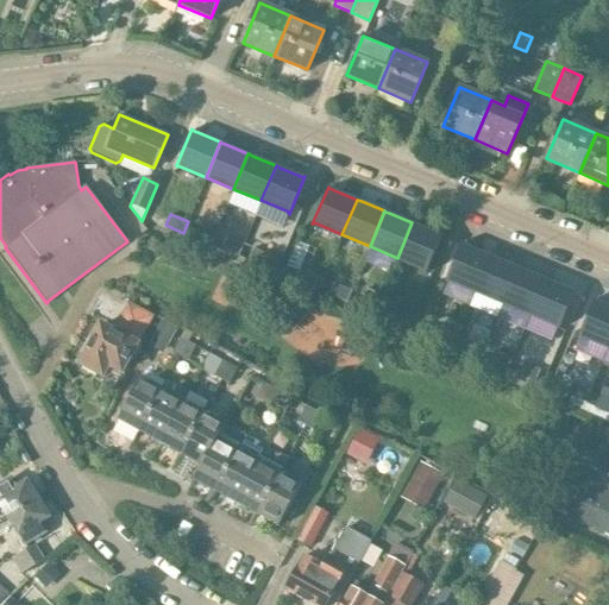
[(412,222),(397,258),(425,270),(426,271),(441,234),(440,233),(440,234),(416,225),(412,222)]
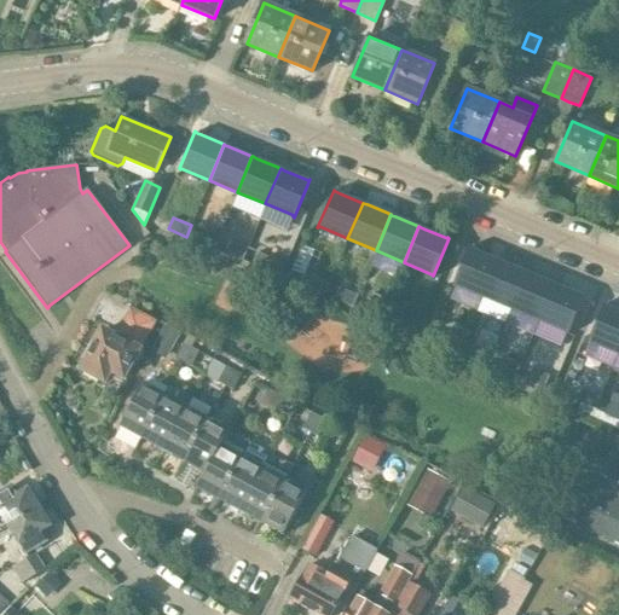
[(214,248),(219,237),(201,230),(196,241),(214,248)]
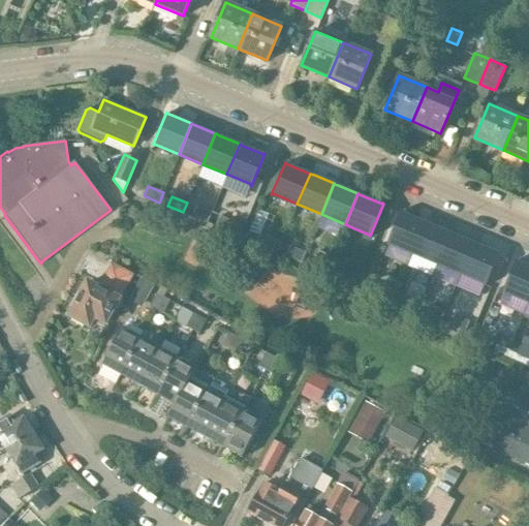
[(207,222),(211,213),(195,206),(191,215),(207,222)]
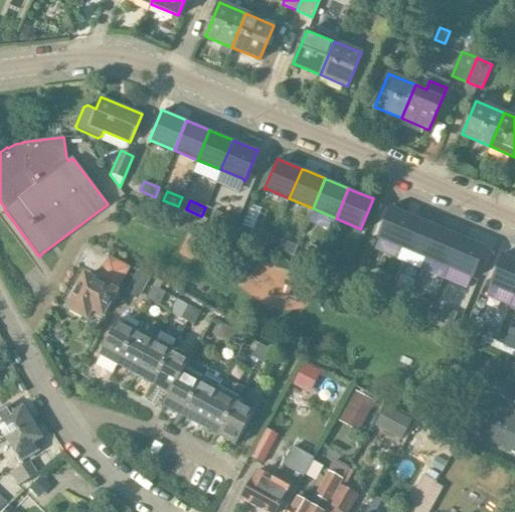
[(389,204),(376,236),(377,236),(377,235),(401,245),(413,216),(394,208),(391,206),(390,206),(390,205),(389,204)]
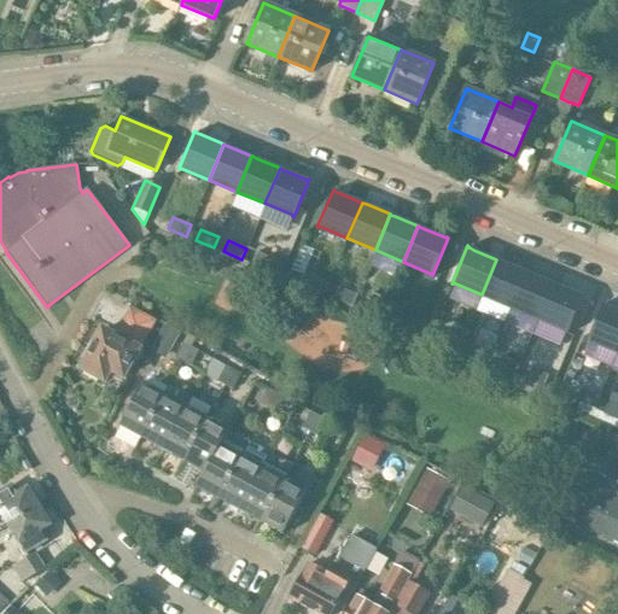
[(270,272),(275,261),(256,252),(251,263),(270,272)]
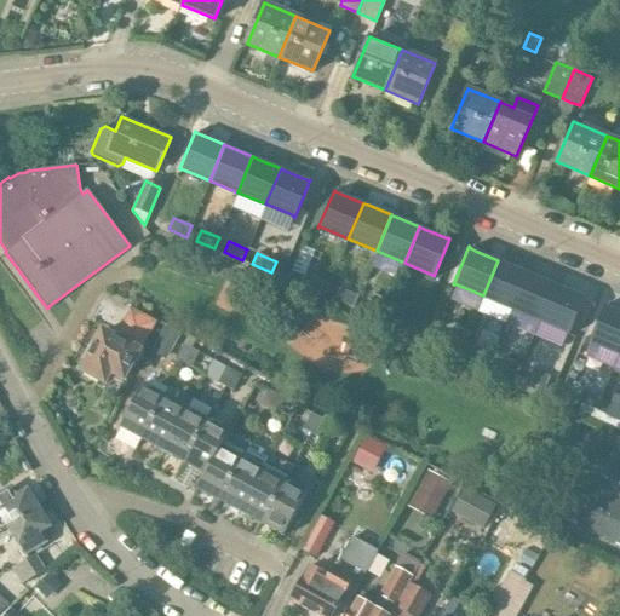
[(498,260),(483,295),(511,308),(527,272),(503,262),(499,260),(498,260)]
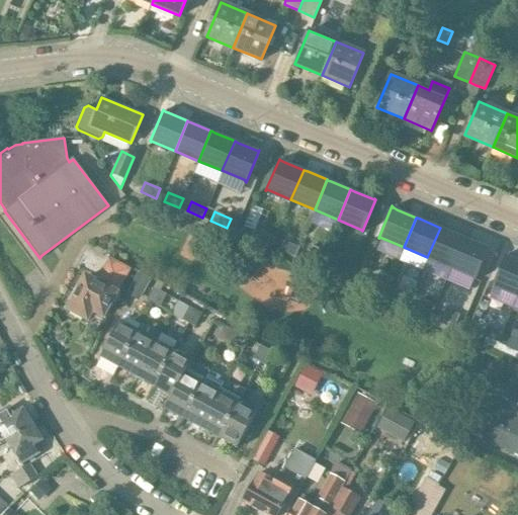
[(440,228),(427,257),(451,267),(463,237),(443,229),(440,228)]
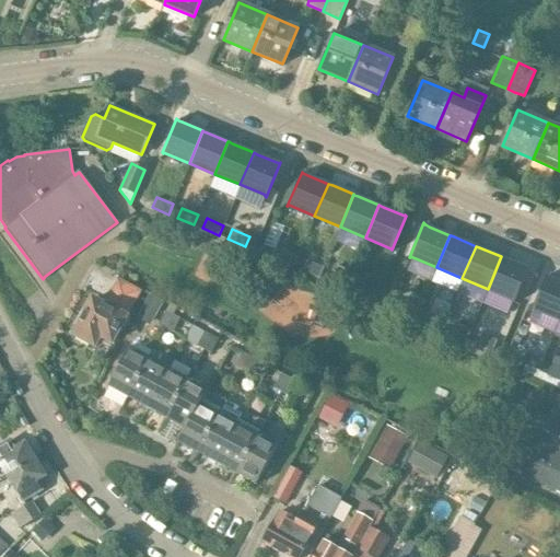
[(294,267),(299,257),(281,250),(277,259),(294,267)]
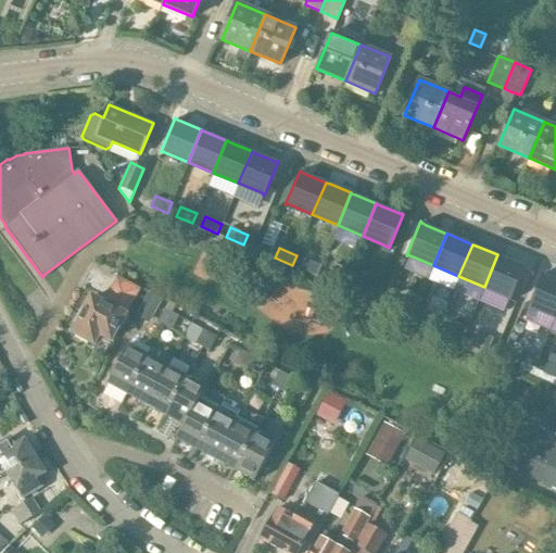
[(497,254),(484,287),(509,298),(510,299),(525,265),(523,264),(522,265),(502,256),(497,254)]
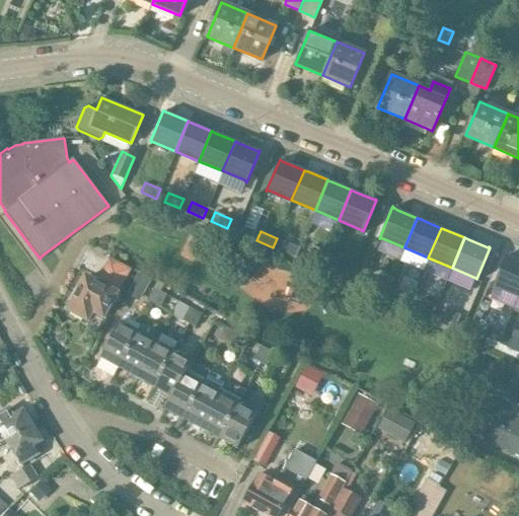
[(295,256),(299,247),(284,240),(280,249),(295,256)]
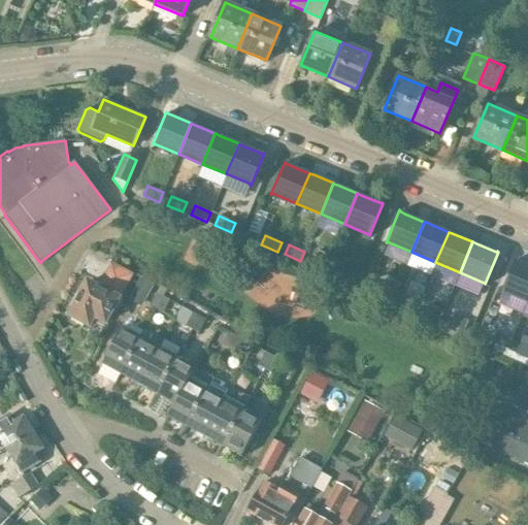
[(515,259),(501,291),(502,291),(502,290),(527,300),(527,296),(527,265),(520,262),(517,260),(516,260),(516,259),(515,259)]
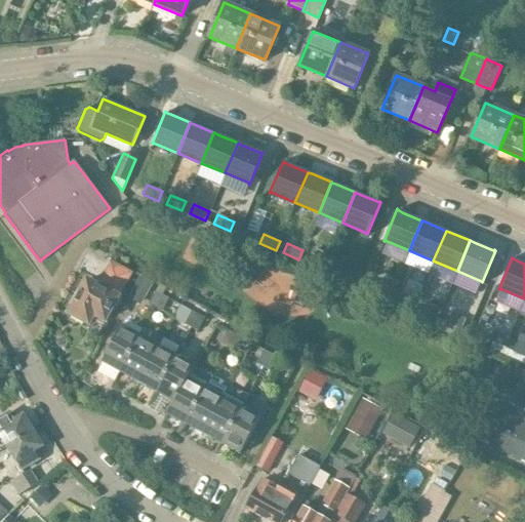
[(107,315),(127,275),(108,265),(96,285),(86,279),(83,284),(81,285),(79,288),(80,291),(68,314),(73,316),(74,319),(79,322),(82,321),(88,324),(95,310),(107,315)]
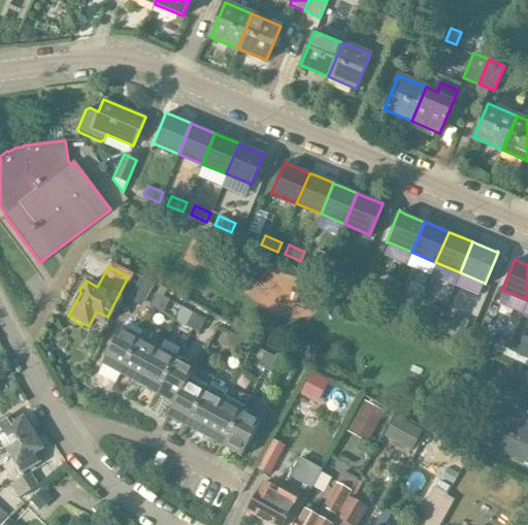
[(392,300),(396,290),(381,284),(376,293),(392,300)]
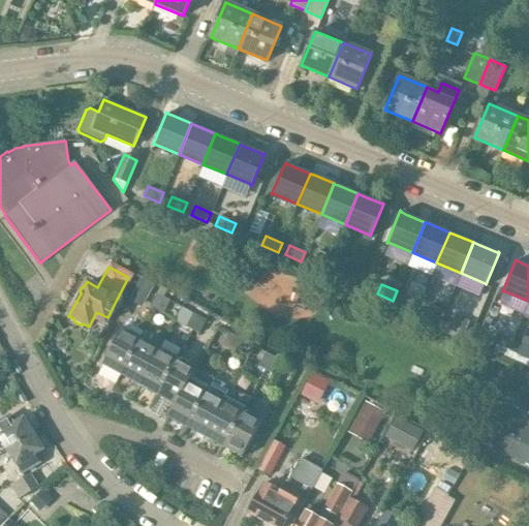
[(156,308),(162,296),(156,291),(150,305),(156,308)]
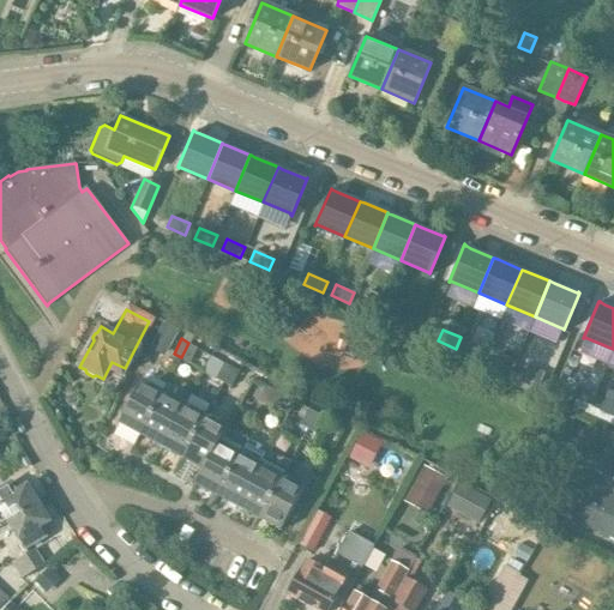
[(483,360),(488,349),(470,340),(465,351),(483,360)]
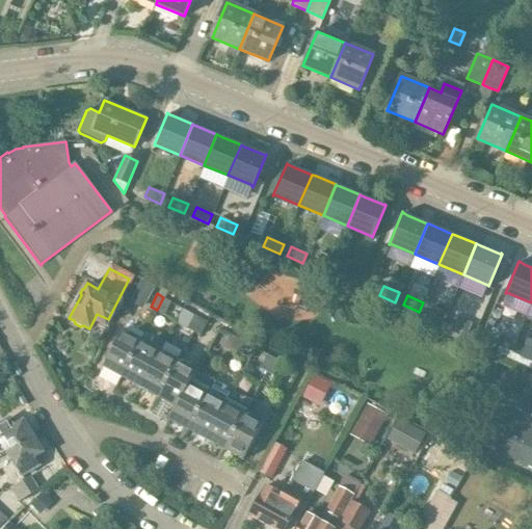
[(163,313),(170,300),(163,297),(157,310),(163,313)]
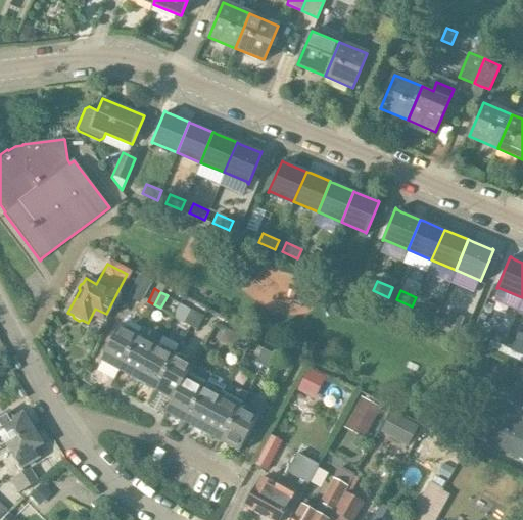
[(424,300),(420,310),(436,317),(440,308),(424,300)]
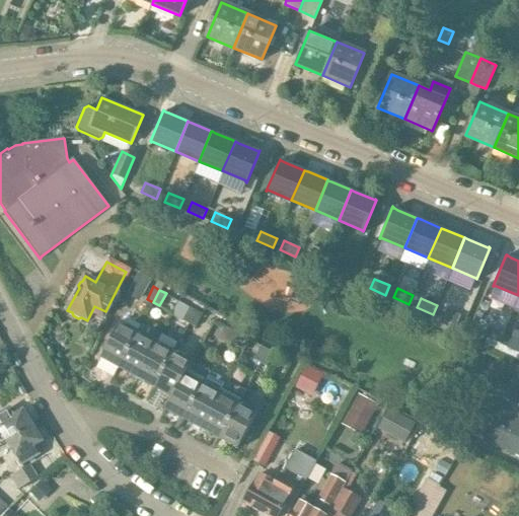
[(189,321),(196,309),(189,305),(182,318),(189,321)]
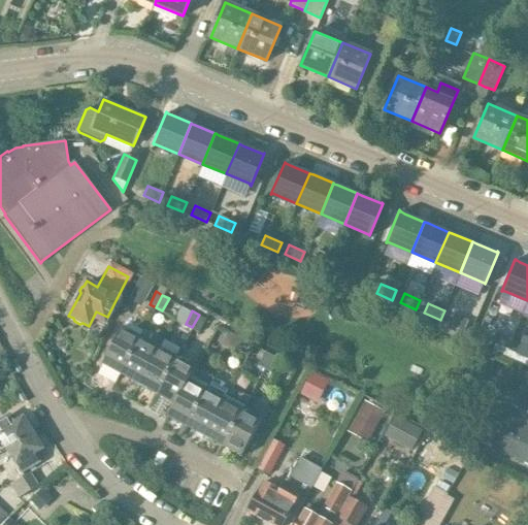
[(464,330),(468,321),(453,314),(449,323),(464,330)]
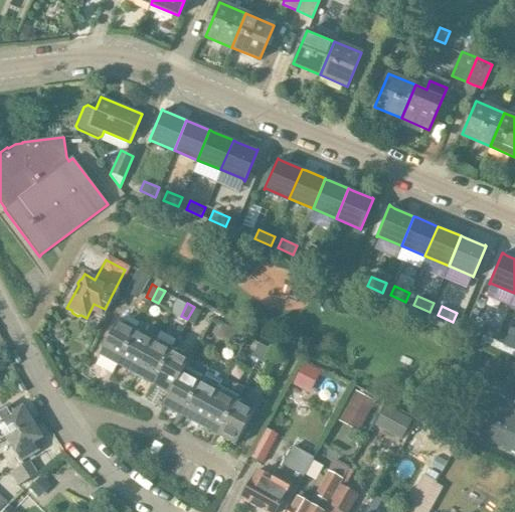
[(193,322),(200,310),(194,307),(187,319),(193,322)]
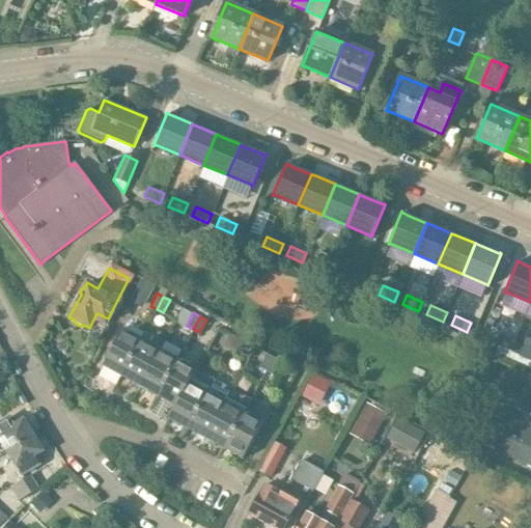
[(121,376),(141,339),(121,329),(102,365),(121,376)]
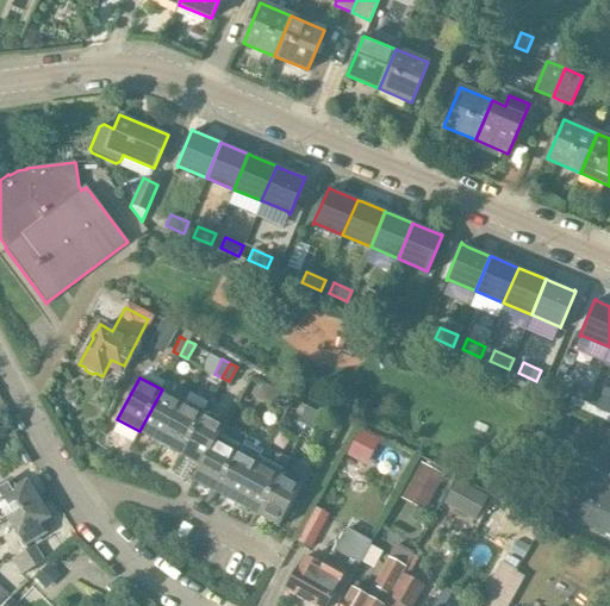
[(265,400),(272,386),(265,381),(256,397),(265,400)]
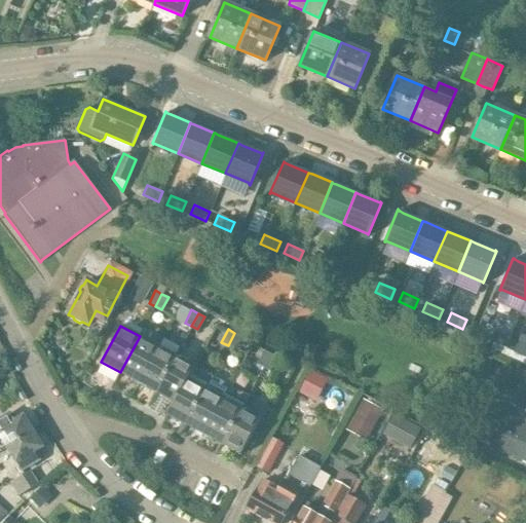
[(503,355),(511,338),(494,331),(490,340),(503,346),(500,353),(503,355)]
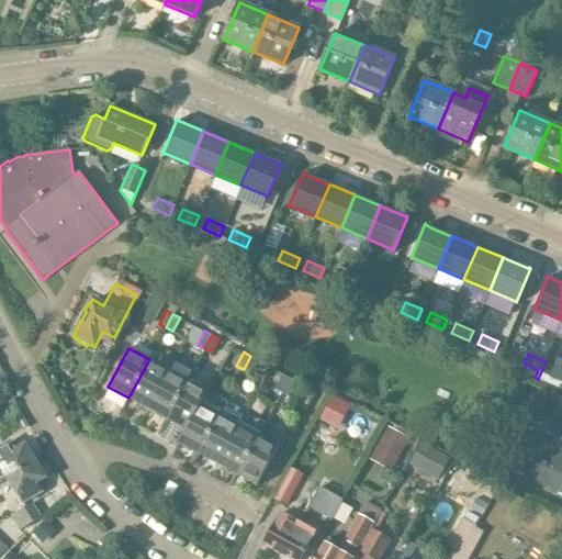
[(250,372),(257,359),(250,356),(244,369),(250,372)]
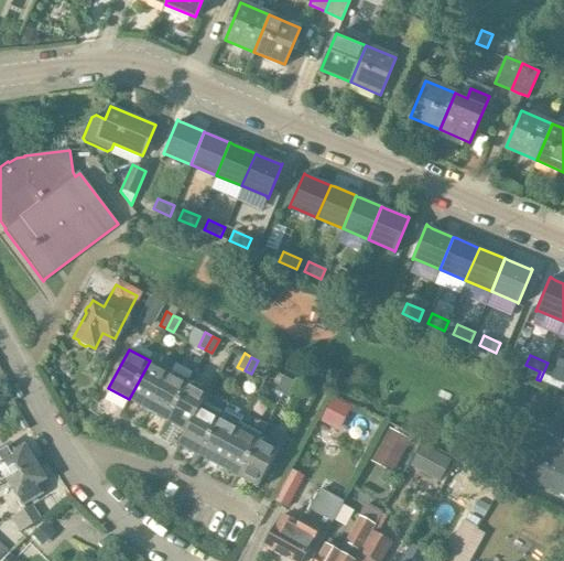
[(148,409),(169,370),(150,360),(129,399),(148,409)]
